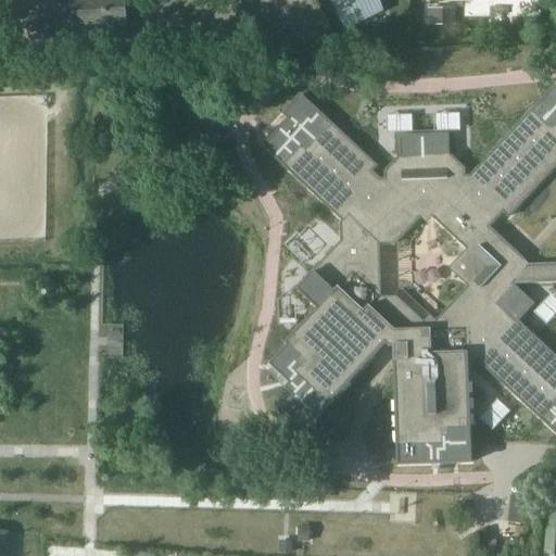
[(62,0),(65,36),(126,32),(123,0),(62,0)]
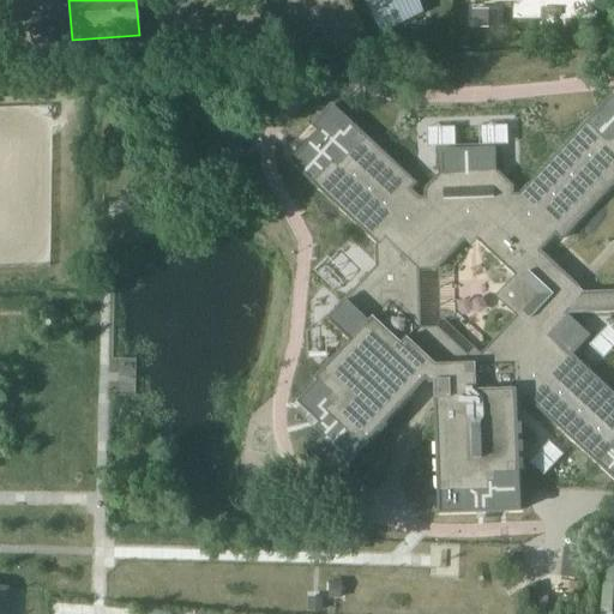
[(365,0),(381,34),(423,13),(416,0),(365,0)]
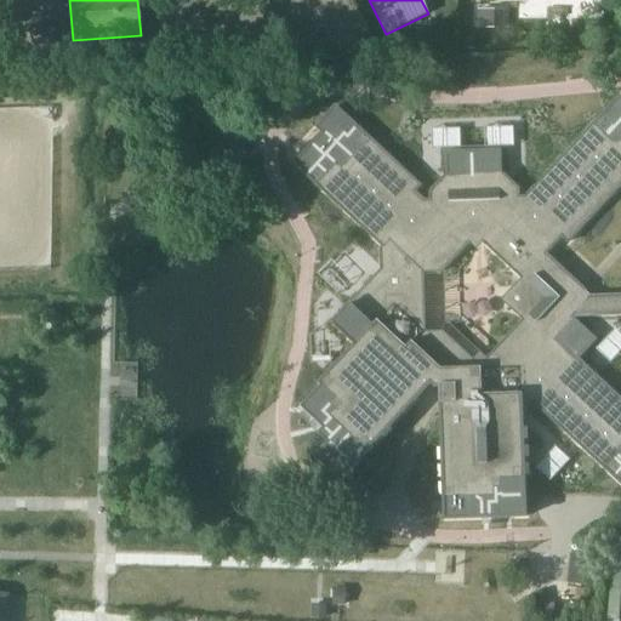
[(479,10),(479,28),(505,29),(506,11),(479,10)]
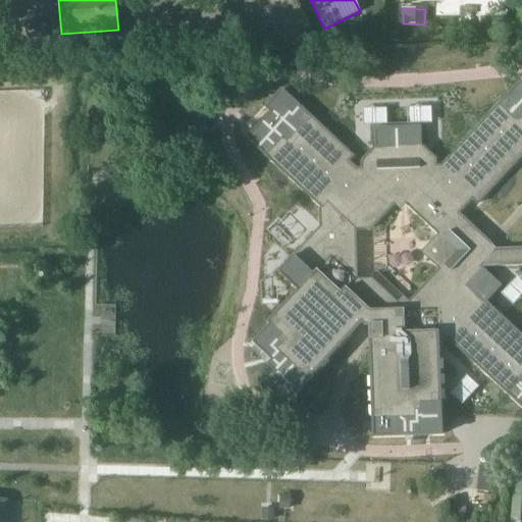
[(24,41),(49,39),(46,10),(22,12),(24,41)]
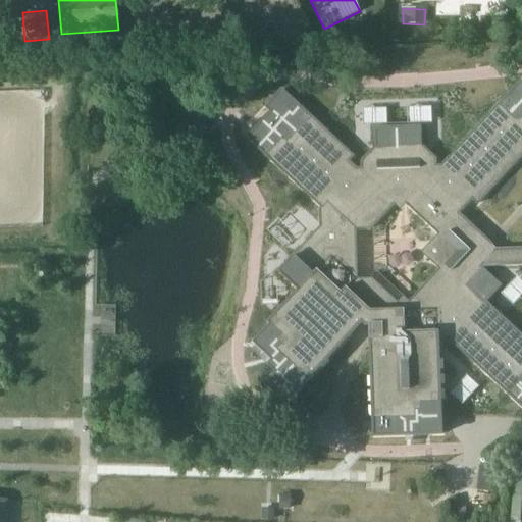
[(521,249),(499,250),(492,245),(492,244),(480,232),(459,213),(473,197),(478,202),(521,154),(521,108),(517,104),(509,112),(500,104),(442,165),(436,165),(436,158),(422,144),(376,145),(363,160),(363,167),(357,167),(337,150),(343,144),(313,116),(300,131),(291,122),(278,136),(281,139),(266,155),(322,208),(320,209),(321,227),(294,257),(314,275),(269,323),(281,335),(276,341),(282,347),(279,350),(273,345),(271,346),(309,380),(362,322),(366,326),(371,326),(374,419),(424,417),(424,415),(417,415),(417,410),(424,410),(423,402),(441,402),(438,335),(448,335),(509,392),(517,384),(521,387),(521,334),(481,297),(483,294),(467,278),(481,263),(521,261),(521,249)]
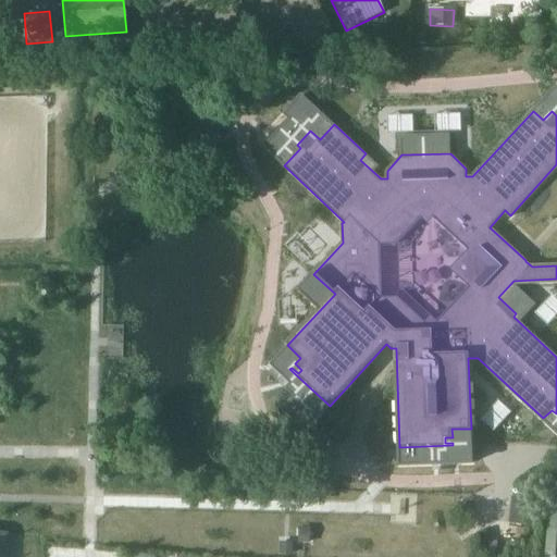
[(0,371),(9,376),(17,361),(3,354),(0,359),(0,371)]
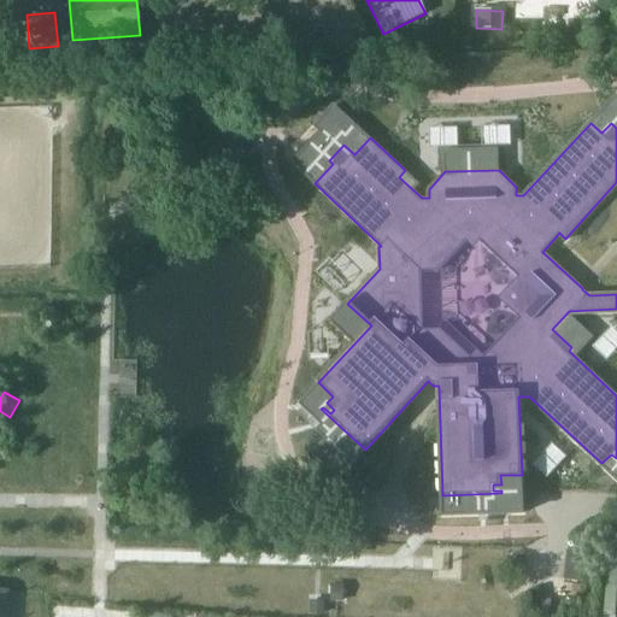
[(345,587),(331,586),(331,604),(344,604),(345,587)]
